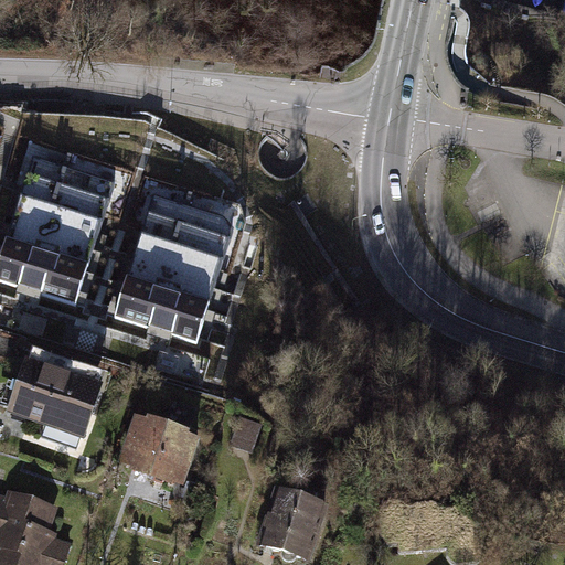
[(116,184),(33,158),(0,262),(0,283),(76,307),(116,184)]
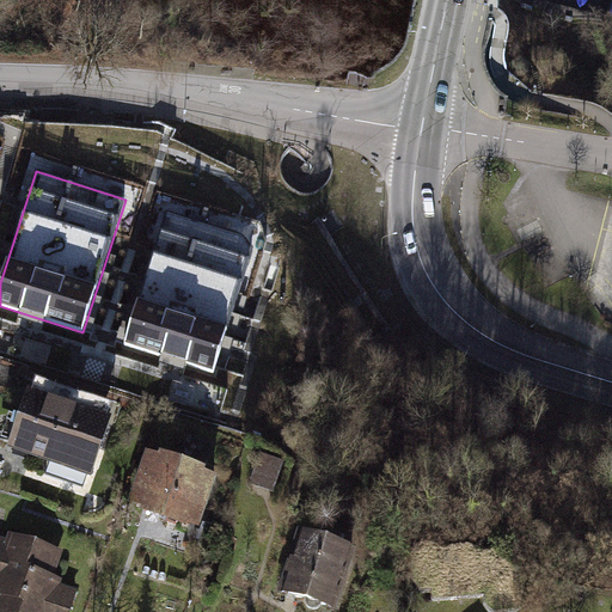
[(244,237),(167,213),(126,346),(214,374),(255,250),(244,237)]
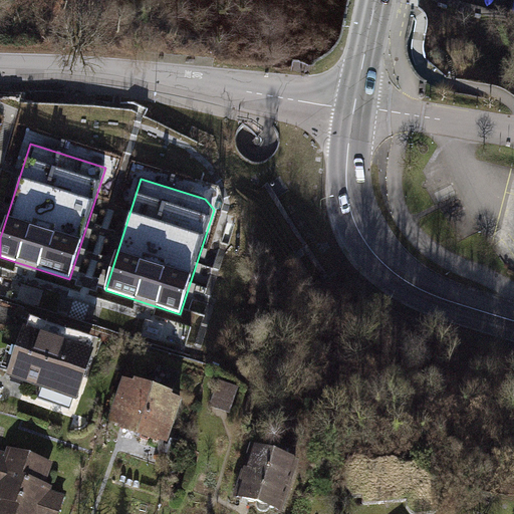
[(91,350),(26,328),(10,377),(75,400),(91,350)]
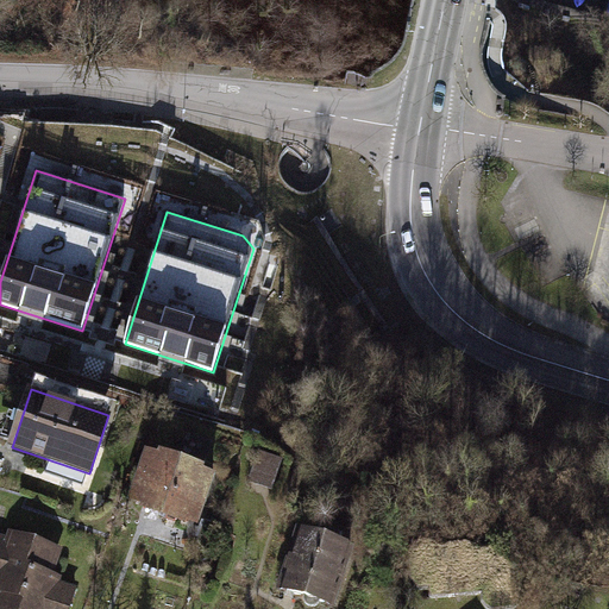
[(149,452),(132,500),(194,521),(211,473),(149,452)]
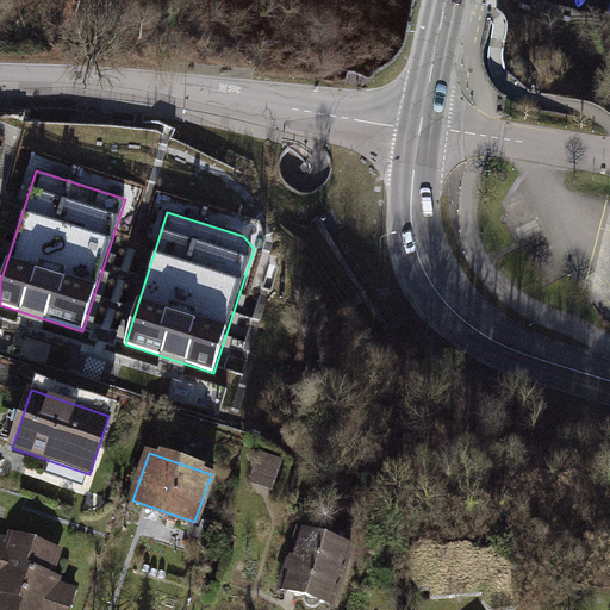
[(302,534),(284,591),(331,607),(350,549),(302,534)]
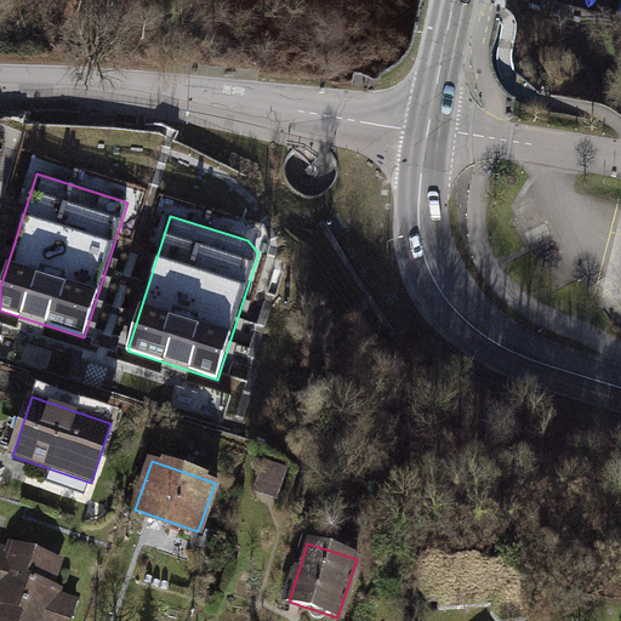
[(12,553),(3,550),(0,557),(0,587),(7,590),(0,609),(0,620),(70,620),(77,603),(55,596),(57,590),(49,587),(58,559),(15,545),(12,553)]
